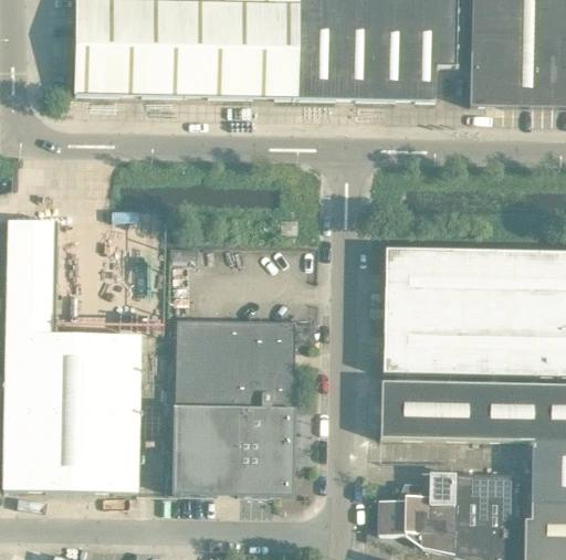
[(75,0),(73,92),(435,98),(435,62),(454,62),(456,0),(75,0)]
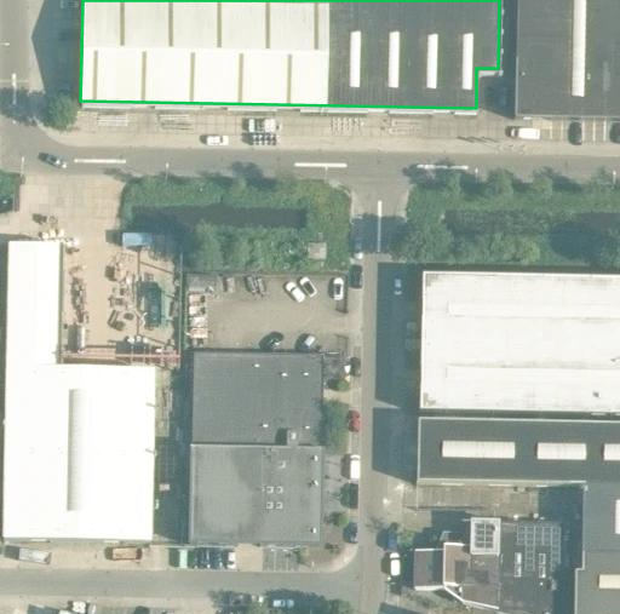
[(619,115),(619,0),(516,0),(514,113),(619,115)]
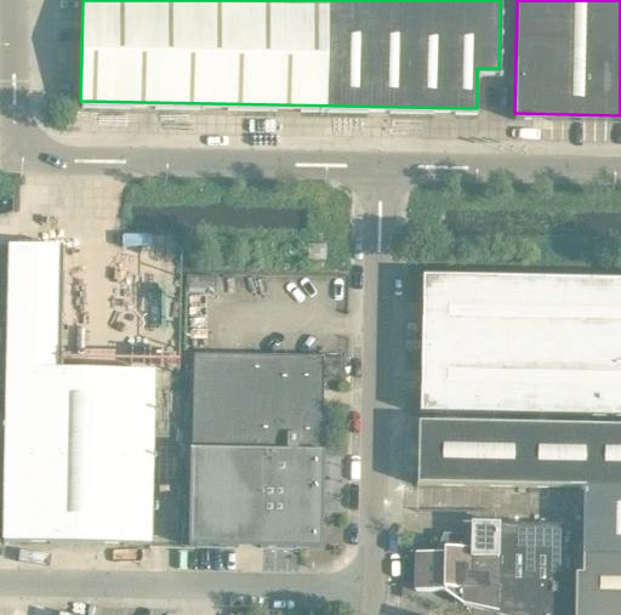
[(308,239),(307,254),(325,254),(325,239),(308,239)]
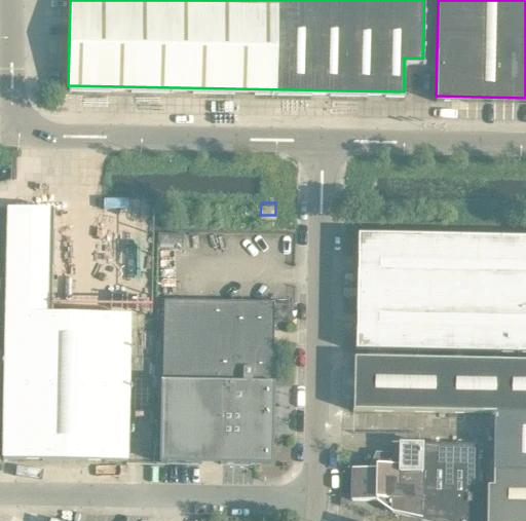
[(7,205),(5,308),(2,454),(126,456),(129,310),(51,309),(53,205),(7,205)]
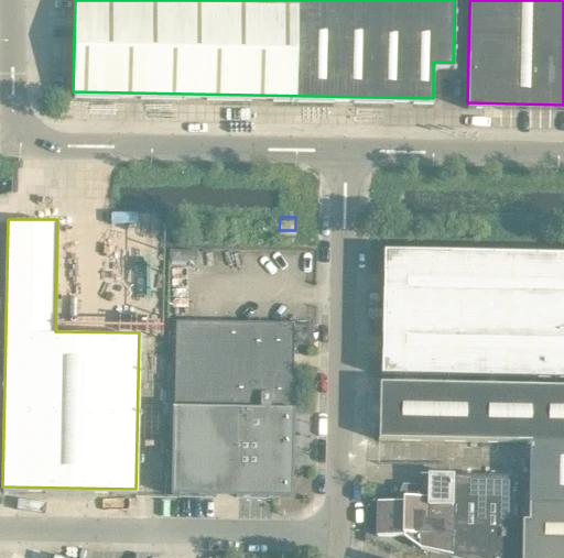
[(563,250),(383,247),(381,370),(563,373),(563,250)]
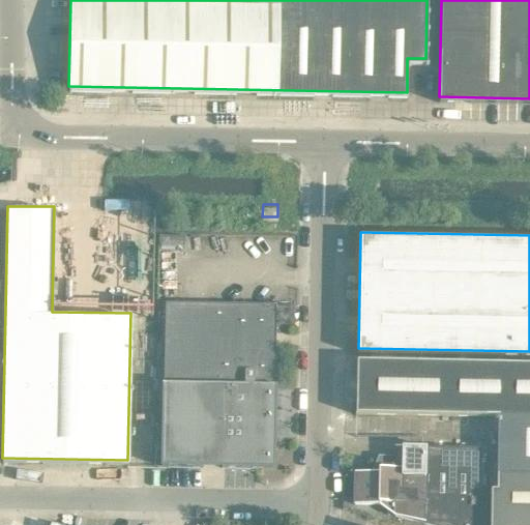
[(164,379),(163,379),(162,461),(273,463),(274,381),(274,340),(271,340),(271,328),(275,328),(275,299),(165,297),(164,379)]
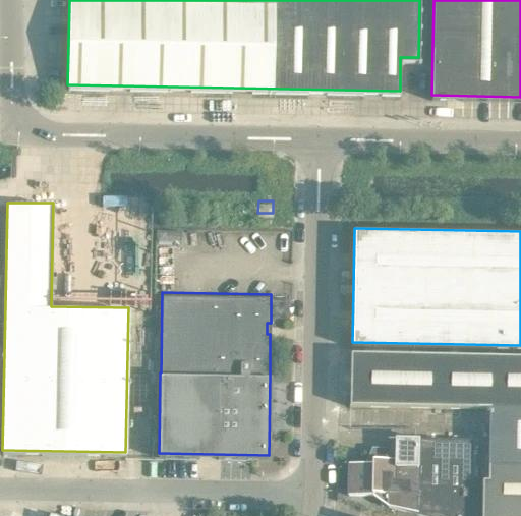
[(349,402),(488,404),(487,477),(481,477),(480,515),(520,515),(520,353),(350,350),(349,402)]
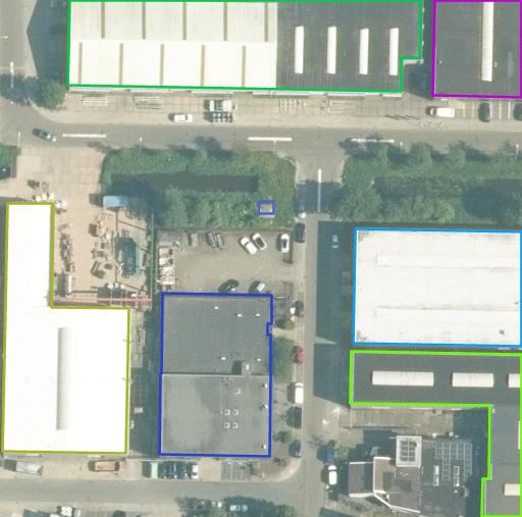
[(388,503),(417,511),(441,516),(479,516),(480,493),(472,493),(473,436),(419,435),(389,445),(389,457),(372,456),(372,460),(350,460),(350,492),(373,492),(373,489),(388,489),(388,503)]
